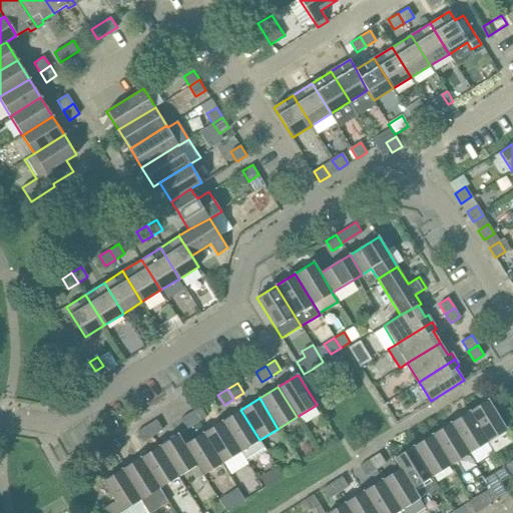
[(489,399),(469,411),(488,441),(507,430),(489,399)]
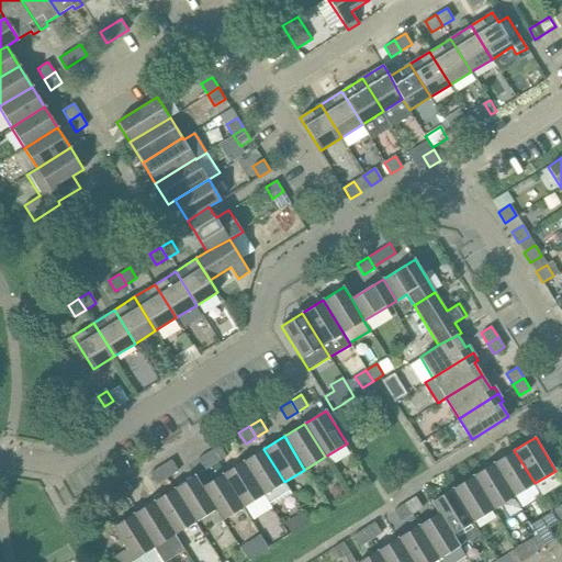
[(209,452),(215,463),(226,456),(218,446),(209,452)]
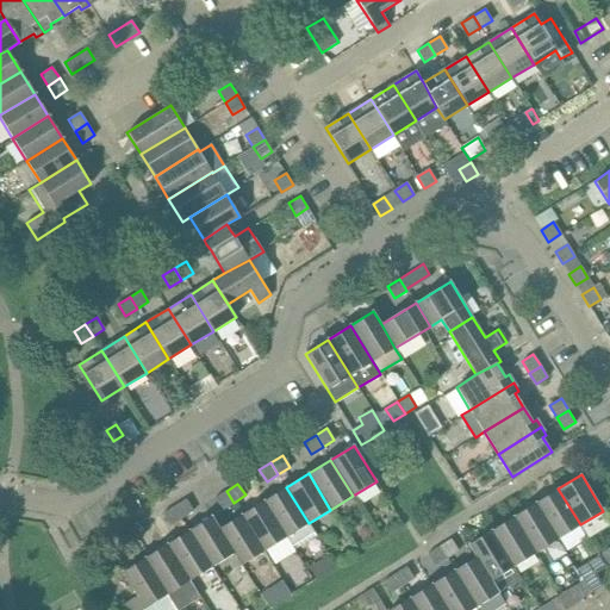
[(286,487),(263,502),(286,537),(294,551),(316,536),(309,523),(286,487)]
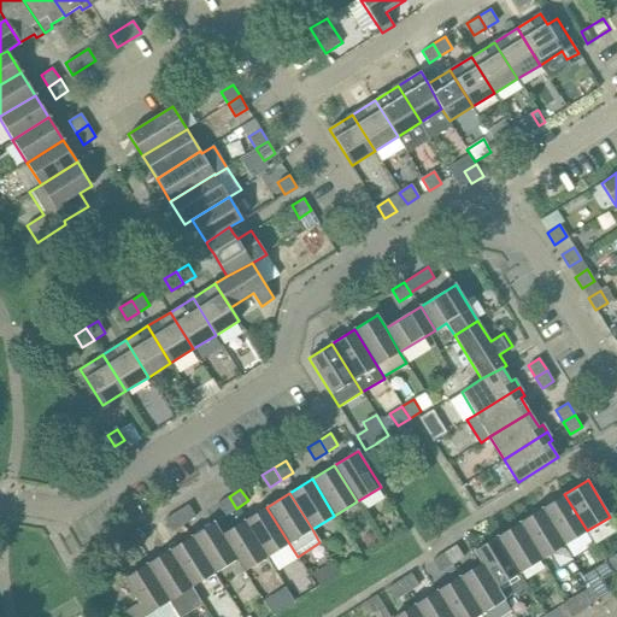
[(564,494),(542,509),(564,545),(587,530),(564,494)]
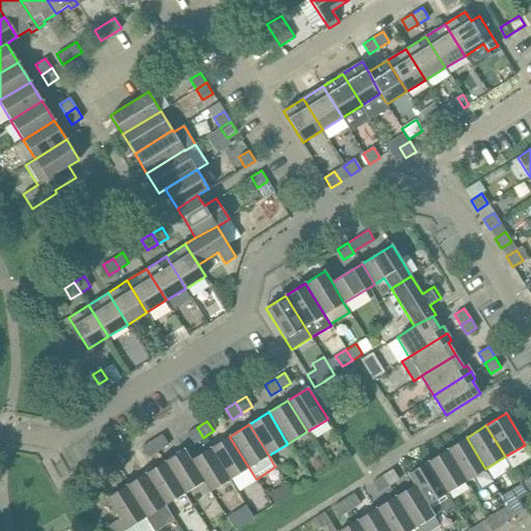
[(197,427),(187,434),(193,444),(203,438),(197,427)]
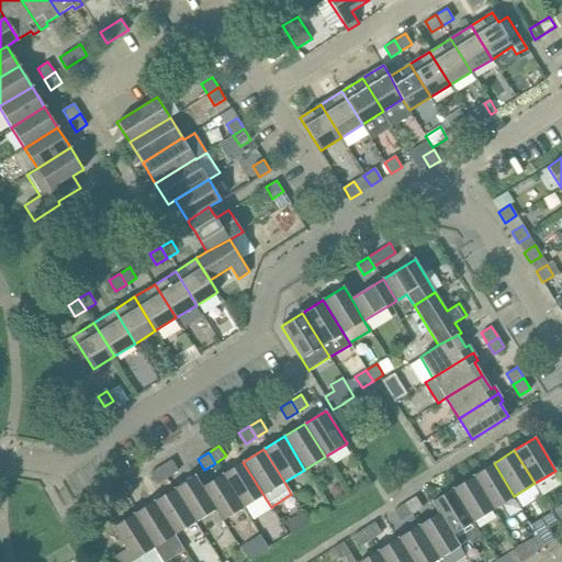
[(160,467),(167,478),(178,470),(171,460),(160,467)]
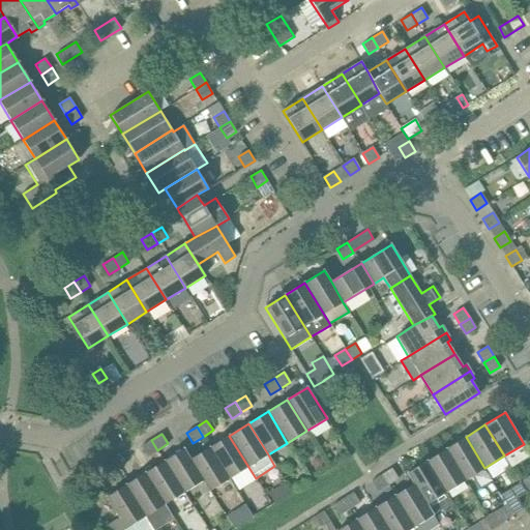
[(209,447),(229,479),(248,467),(229,436),(209,447)]
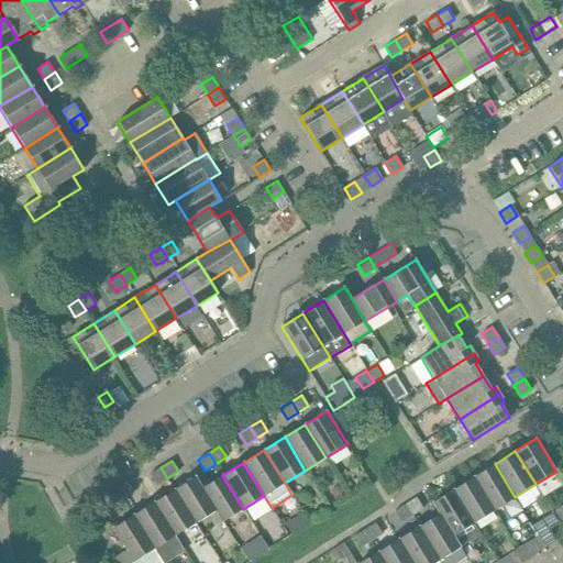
[(495,464),(474,477),(494,509),(515,497),(495,464)]
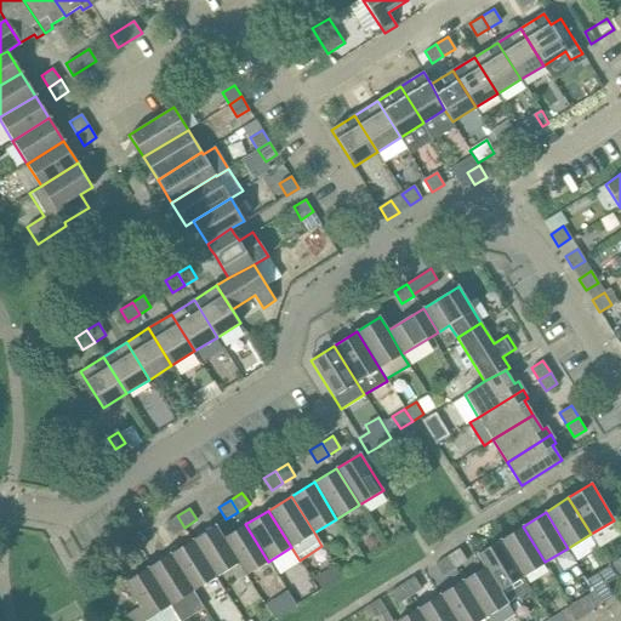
[(177,516),(165,523),(172,535),(184,528),(177,516)]
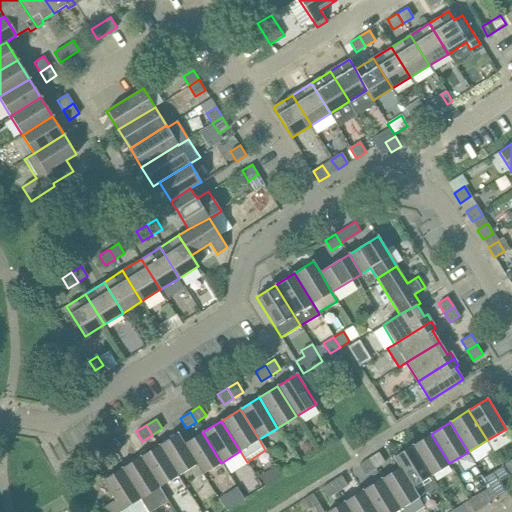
[(202,432),(184,443),(196,464),(203,474),(221,463),(202,432)]
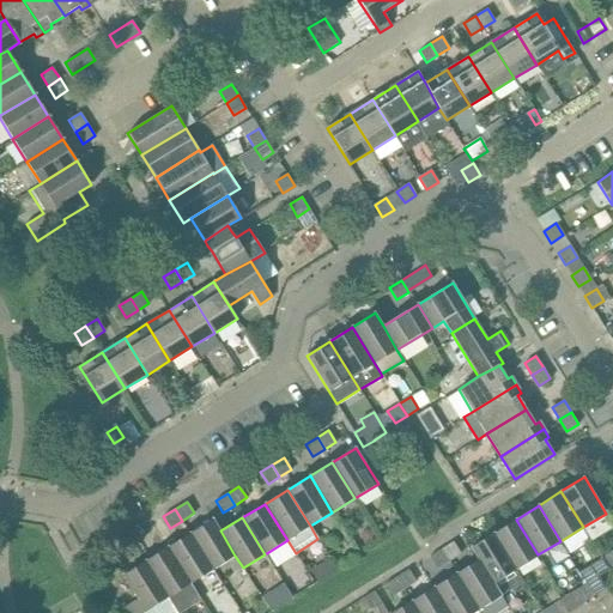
[(235,556),(220,530),(213,520),(190,533),(213,570),(235,556)]
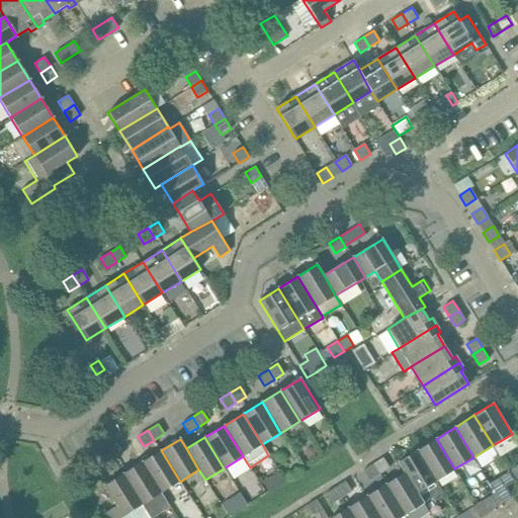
[(436,439),(417,450),(436,481),(454,468),(436,439)]
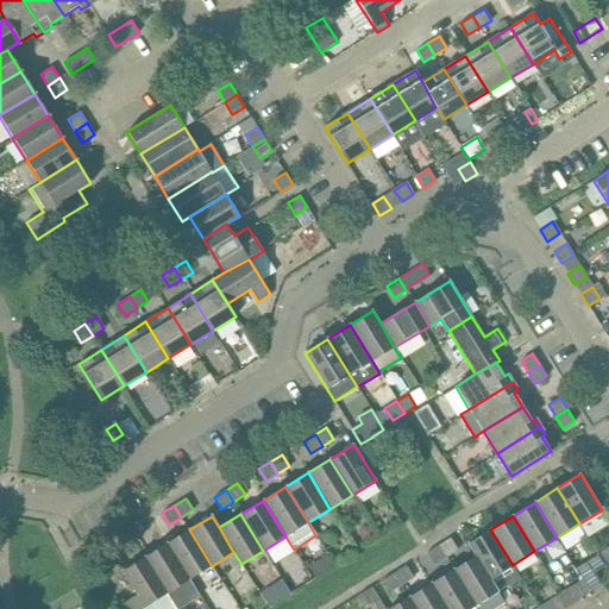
[(133,539),(145,532),(137,520),(125,527),(133,539)]
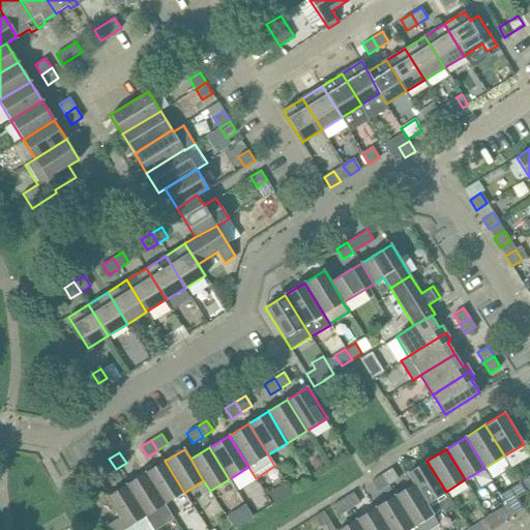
[(314,460),(312,464),(315,469),(320,468),(322,464),(319,459),(314,460)]
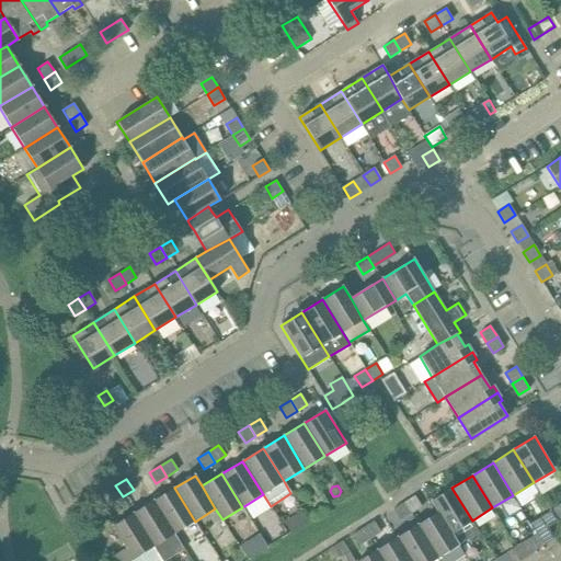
[(174,488),(153,501),(174,534),(195,522),(174,488)]
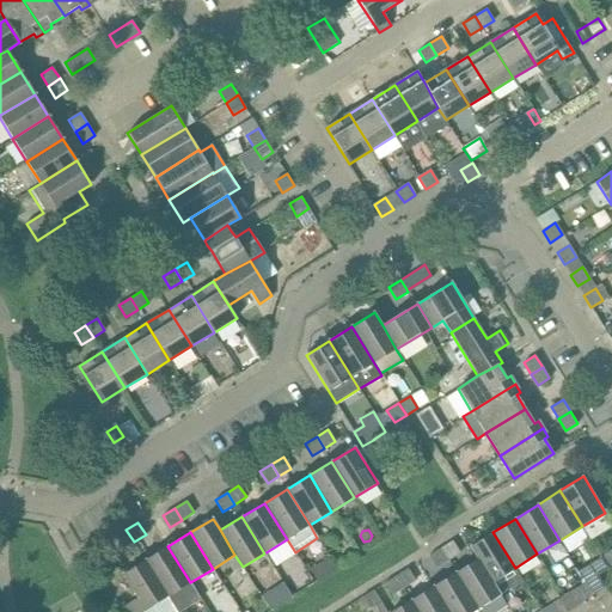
[(470,546),(477,560),(493,581),(515,568),(493,532),(470,546)]
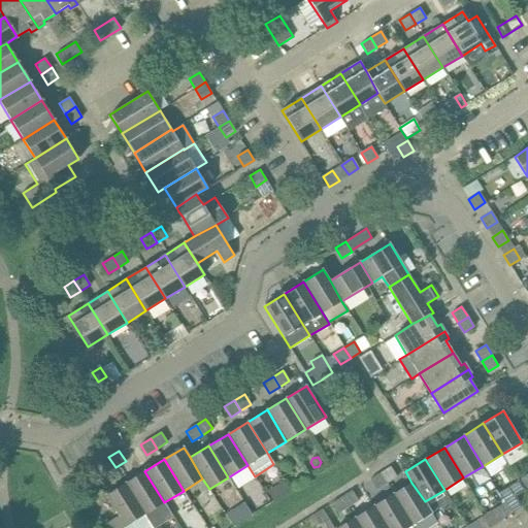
[(390,466),(380,472),(387,484),(396,477),(390,466)]
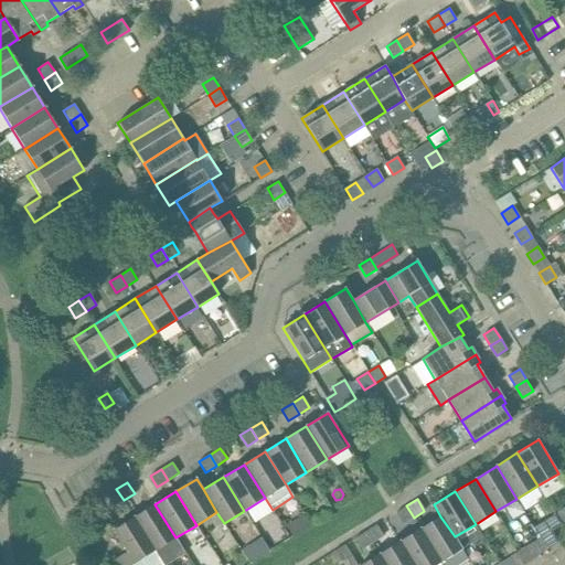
[(155,504),(135,518),(155,551),(176,537),(155,504)]
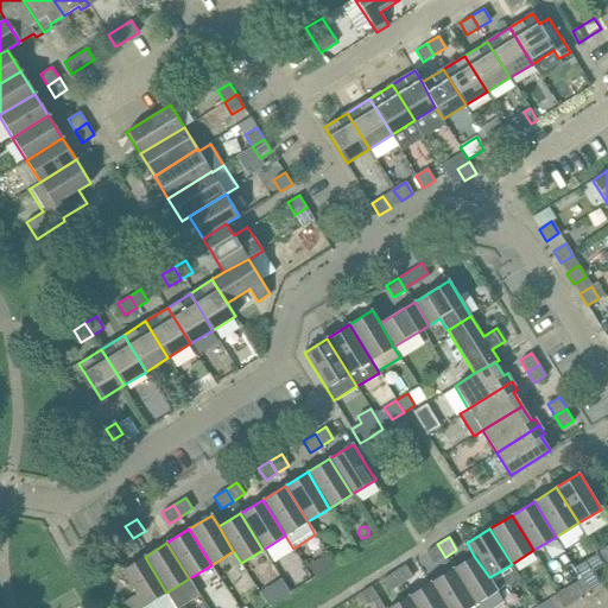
[(437,544),(425,551),(434,564),(445,557),(437,544)]
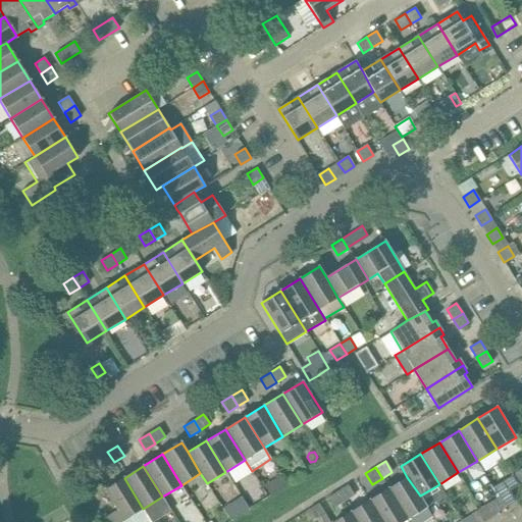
[(521,482),(521,468),(513,475),(519,485),(521,482)]
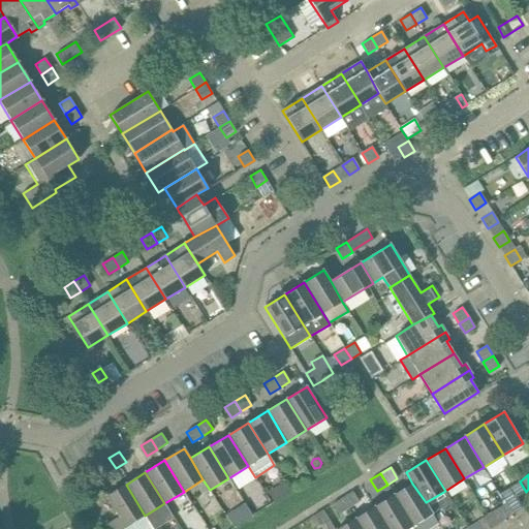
[(433,512),(426,502),(412,484),(394,495),(412,526),(433,512)]
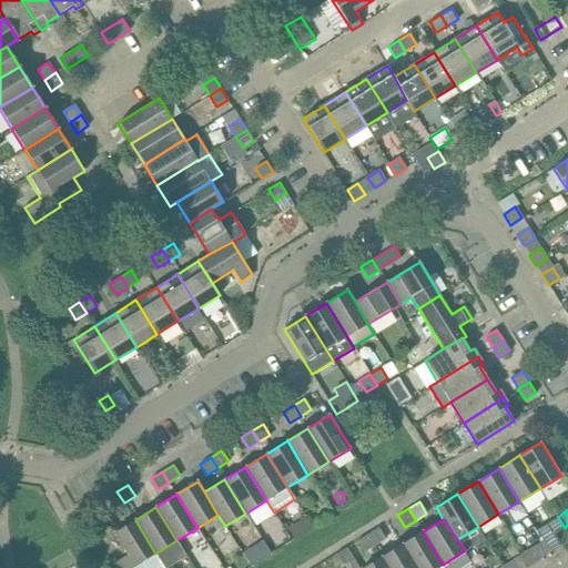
[(164,567),(155,554),(135,520),(113,533),(128,555),(115,563),(119,567),(164,567)]
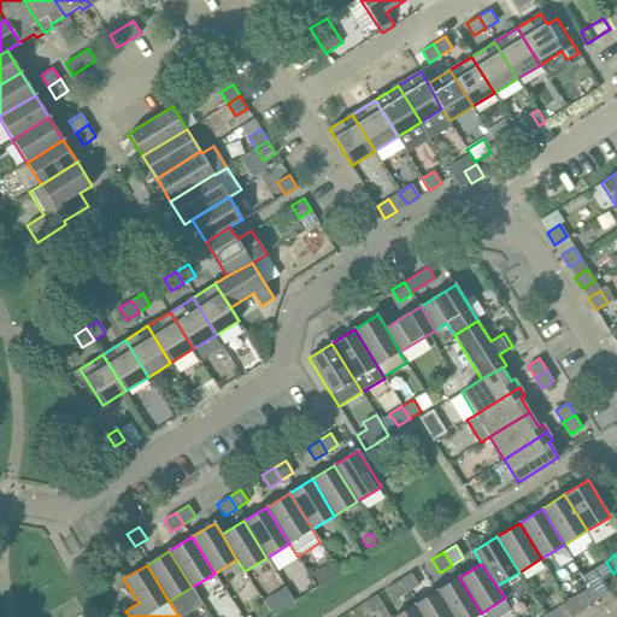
[(411,573),(398,581),(406,593),(418,586),(411,573)]
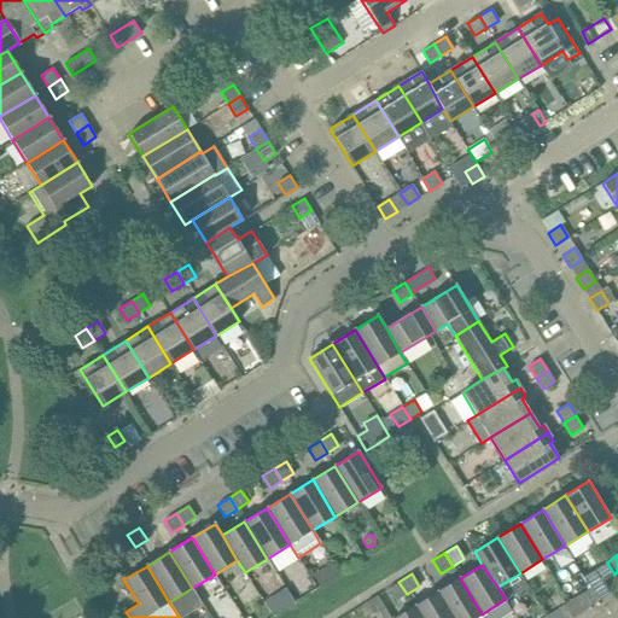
[(460,578),(437,592),(453,617),(476,617),(482,614),(460,578)]
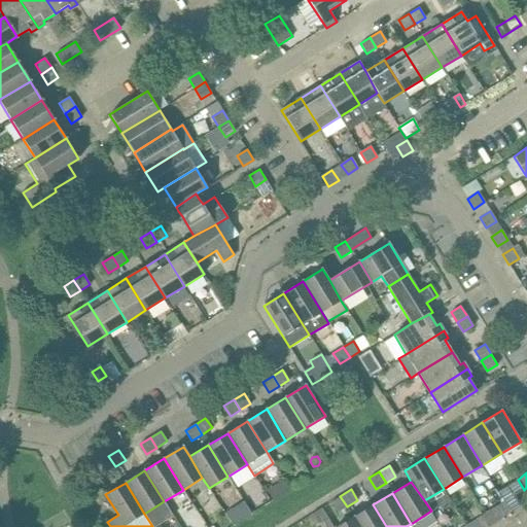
[(521,505),(515,495),(504,502),(512,512),(521,505)]
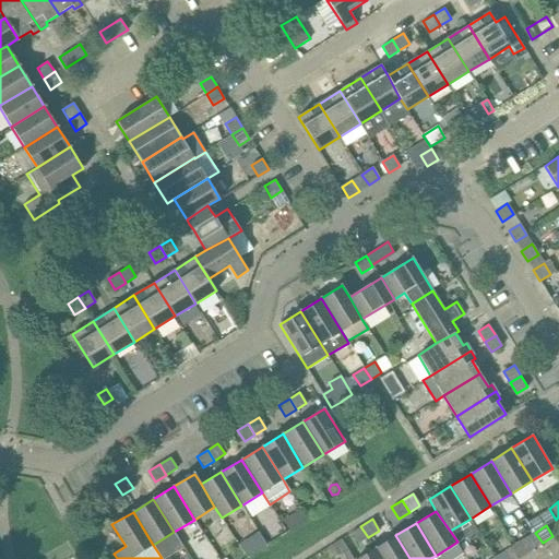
[(360,526),(351,533),(357,544),(368,537),(360,526)]
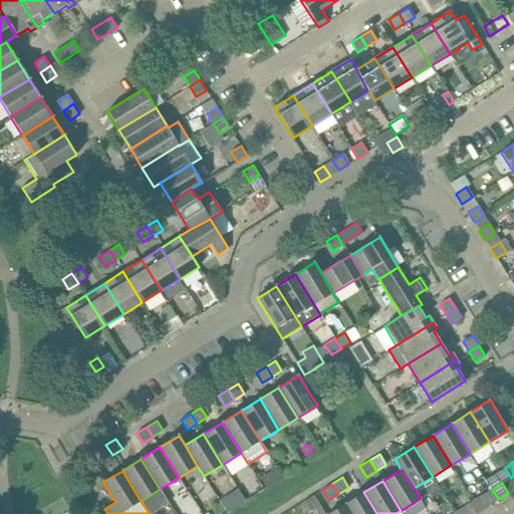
[(499,499),(492,490),(483,496),(489,506),(499,499)]
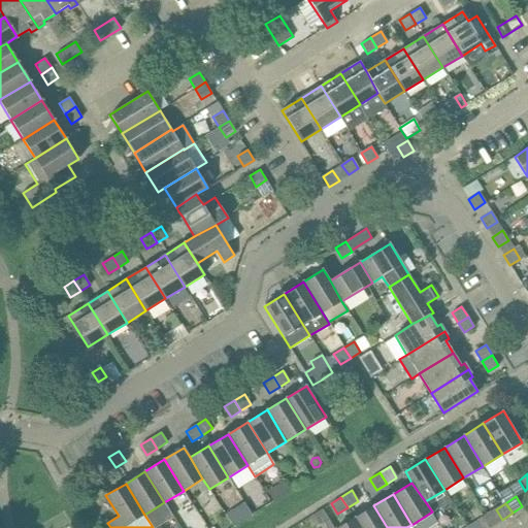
[(387,527),(373,505),(354,518),(360,527),(387,527)]
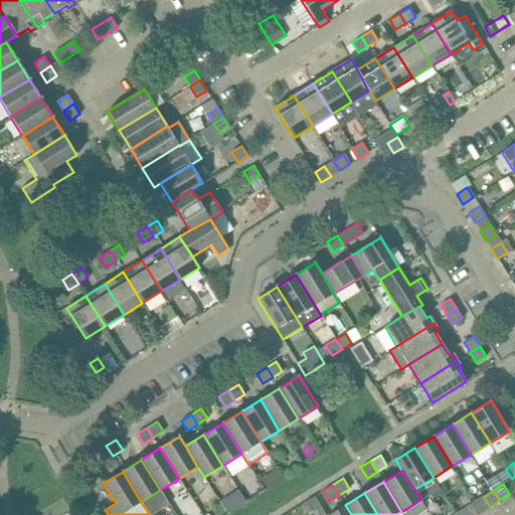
[(314,496),(304,502),(310,513),(320,507),(314,496)]
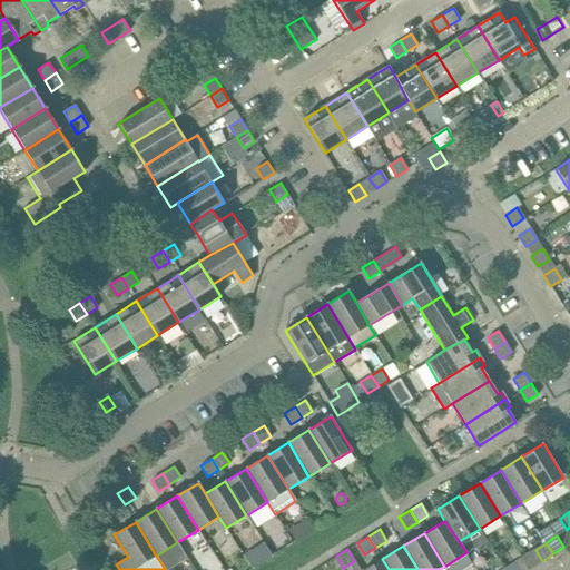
[(79,569),(72,553),(49,563),(52,569),(79,569)]
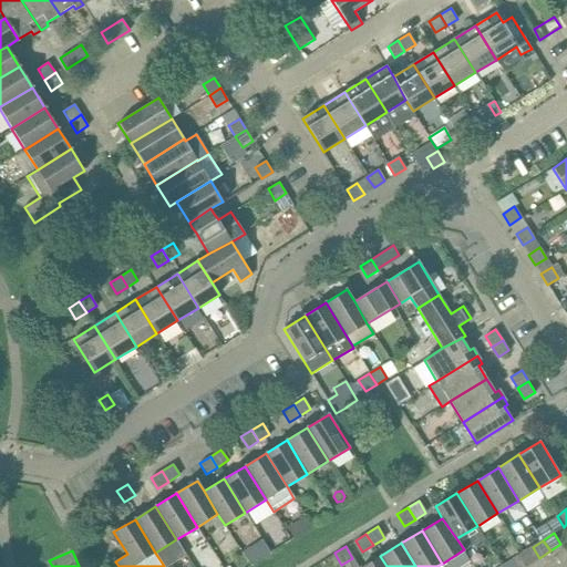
[(387,566),(380,556),(360,566),(387,566)]
